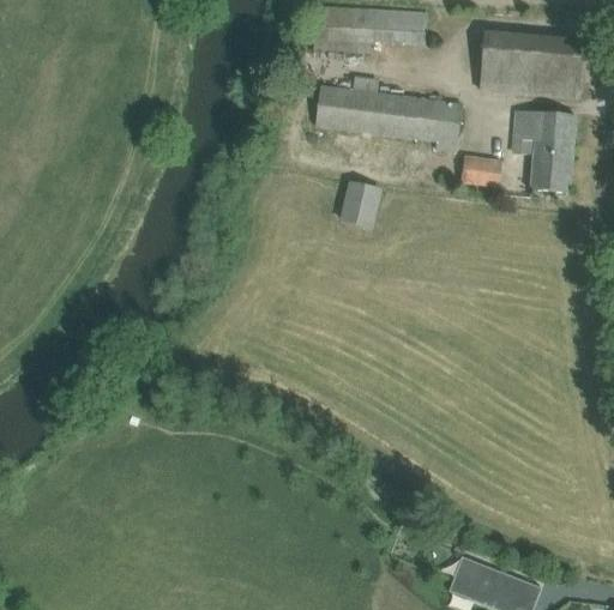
[(428,11),(315,4),(313,49),(374,53),(375,40),(426,43),(428,11)]
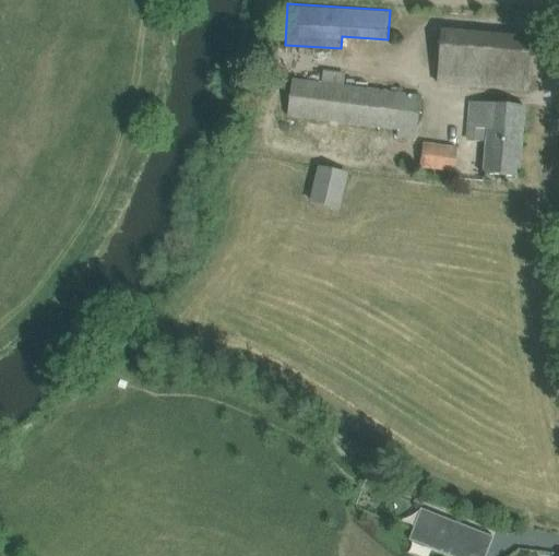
[(530,36),(508,35),(443,30),(439,82),(526,89),(530,36)]
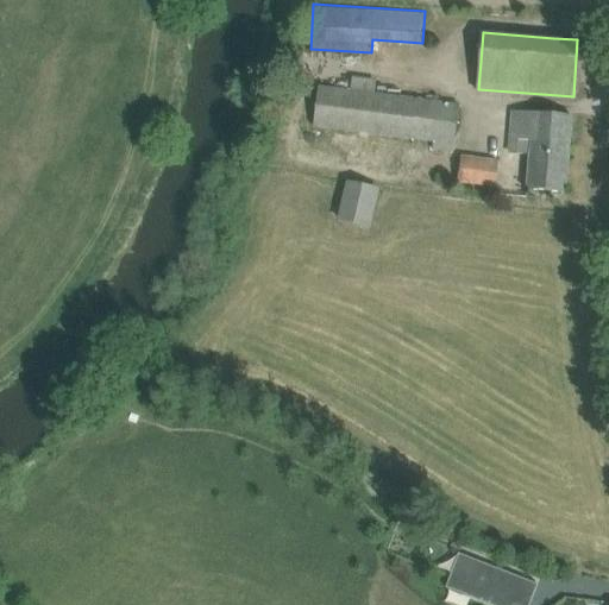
[(376,80),(352,76),(350,88),(316,83),(312,124),(432,139),(431,147),(452,151),(458,102),(374,92),(376,80)]
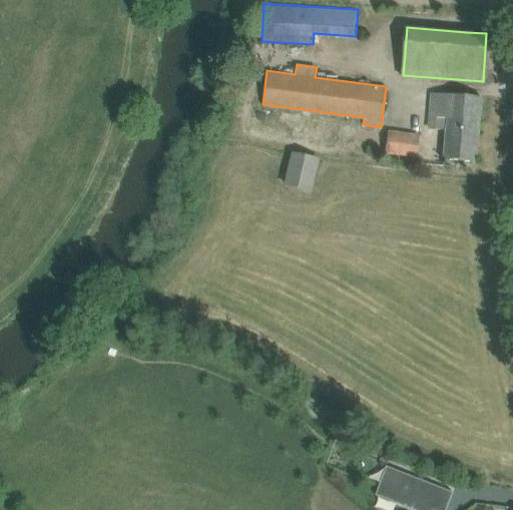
[(430,114),(430,115),(436,115),(435,127),(446,128),(444,157),(456,158),(476,160),(481,95),(462,93),(432,90),(430,114)]
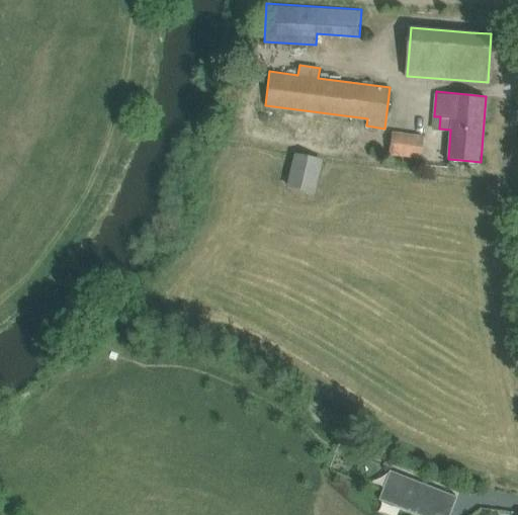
[(421,157),(424,134),(392,131),(390,154),(421,157)]
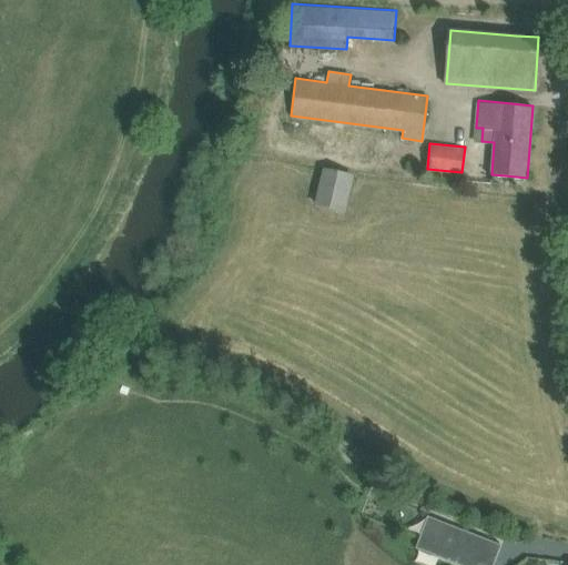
[(352,174),(325,168),(317,202),(343,209),(352,174)]
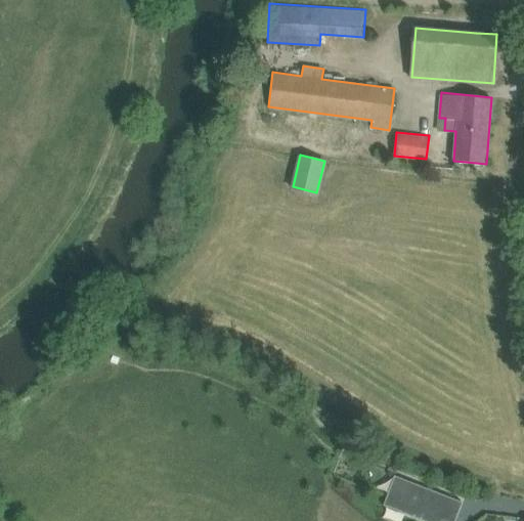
[(428,520),(455,520),(463,502),(395,475),(384,504),(428,520)]
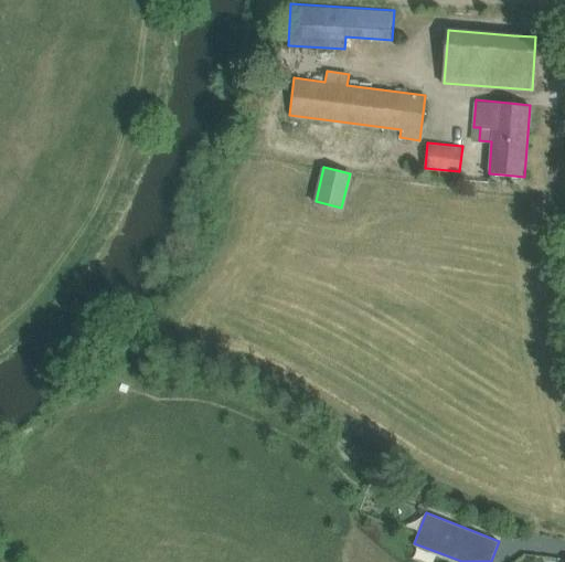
All buildings are outlined.
